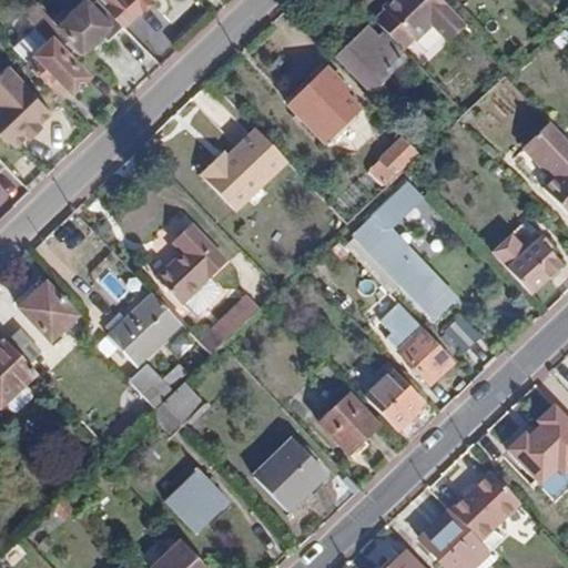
[(83,52),(56,23),(32,0),(21,11),(28,21),(7,41),(52,88),(60,79),(71,90),(88,74),(74,60),(83,52)]
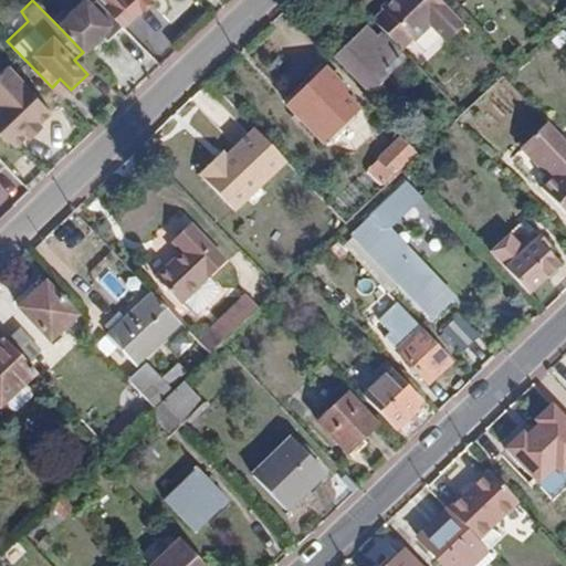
[(102,35),(108,41),(124,25),(98,0),(80,0),(55,23),(83,52),(102,35)]
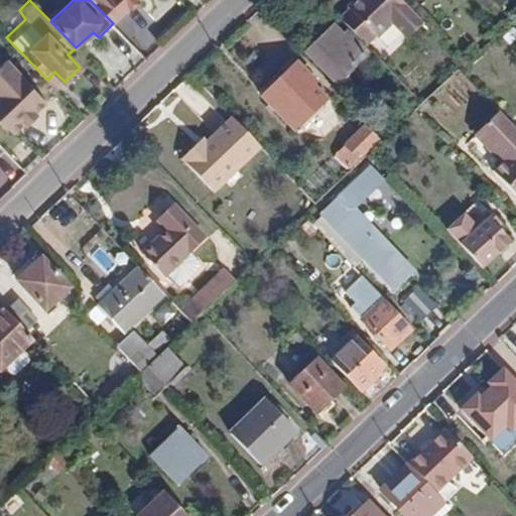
[(90,0),(113,23),(137,0),(90,0)]
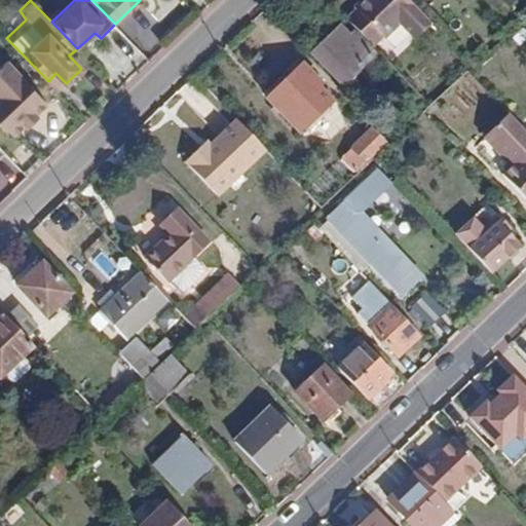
[(371,0),(360,0),(354,6),(359,10),(362,13),(373,1),(371,0)]
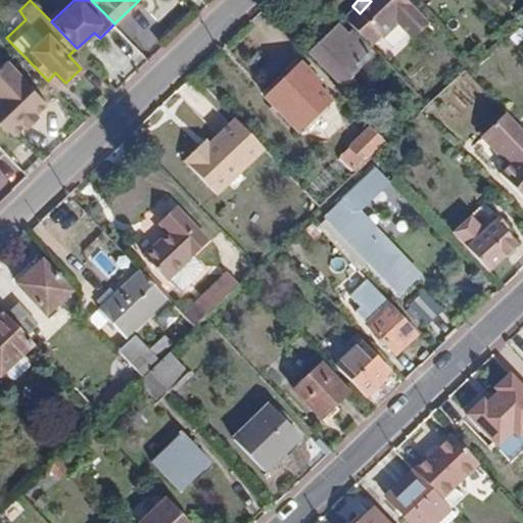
[(397,24),(413,38),(430,22),(407,0),(369,0),(371,1),(360,13),(382,36),(397,24)]
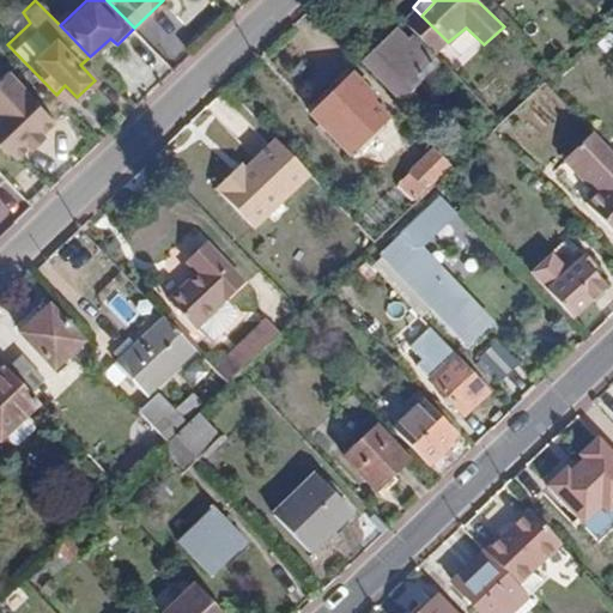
[(418,12),(405,23),(435,54),(448,42),(422,16),(418,12)]
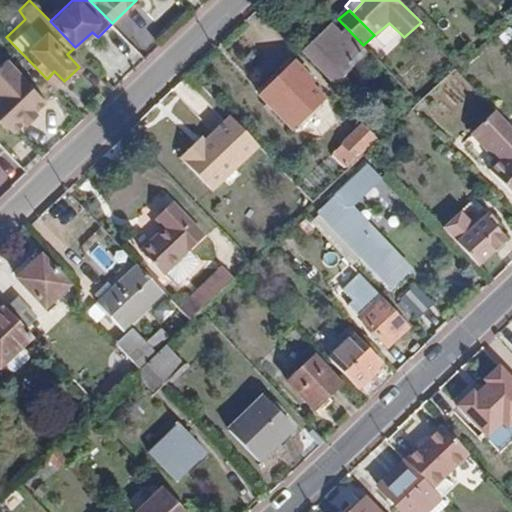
[(307,52),(335,82),(364,53),(335,25),(307,52)]
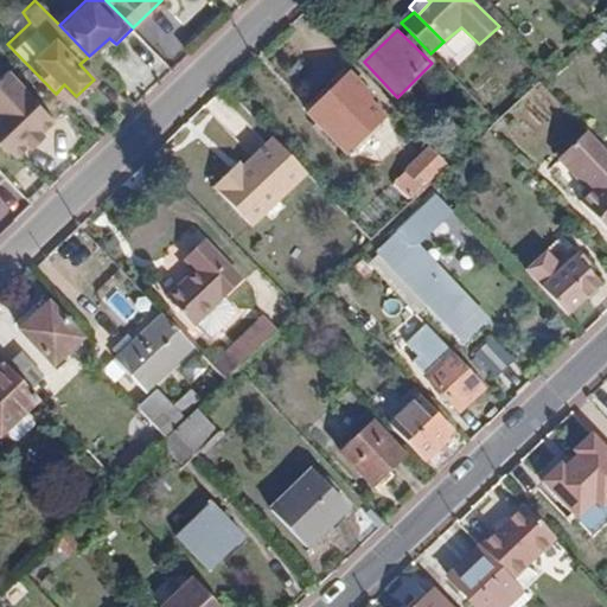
[(0,140),(18,159),(31,146),(34,149),(48,138),(44,134),(57,122),(8,71),(0,78),(0,140)]
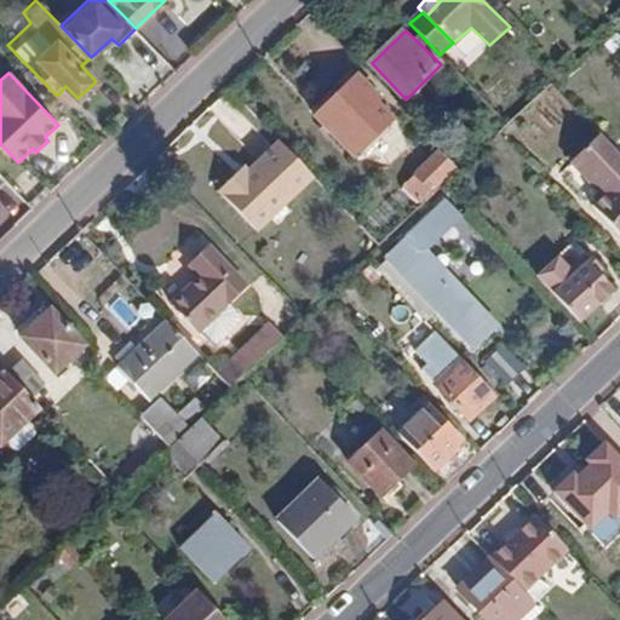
[(316,116),(354,156),(391,121),(374,104),(380,98),(357,75),(316,116)]
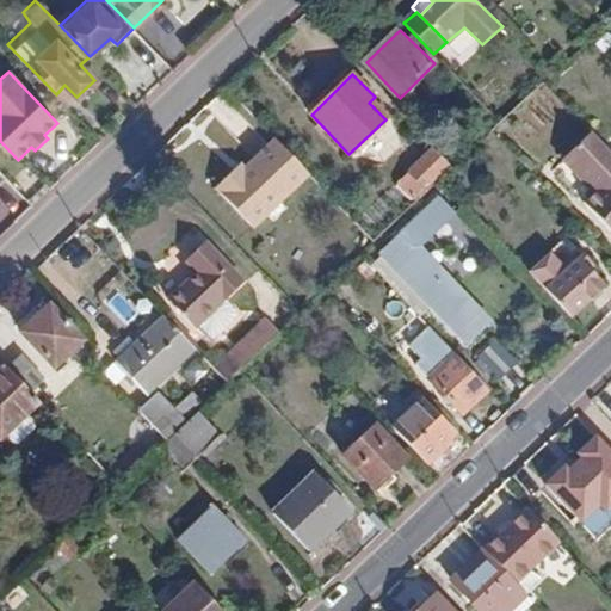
[(610,150),(592,130),(565,156),(597,190),(584,202),(610,230),(610,150)]
